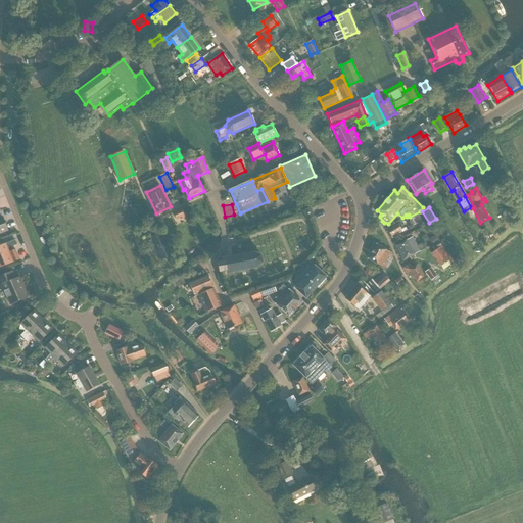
[(314,216),(310,208),(303,211),(307,220),(314,216)]
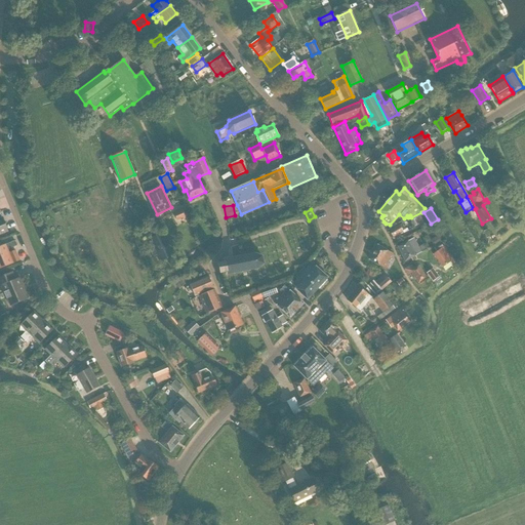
[(184,210),(175,214),(177,221),(187,217),(184,210)]
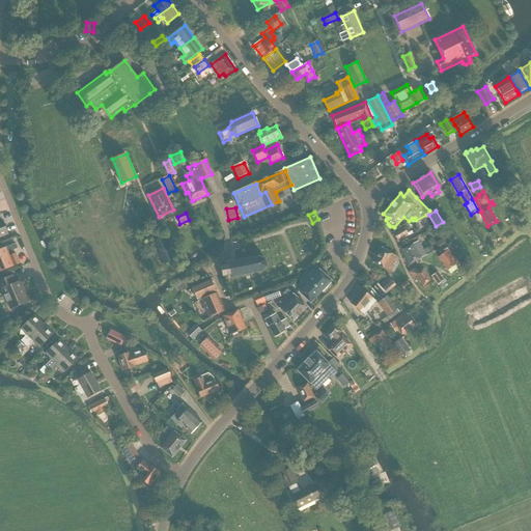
[(426,229),(432,225),(426,215),(420,219),(426,229)]
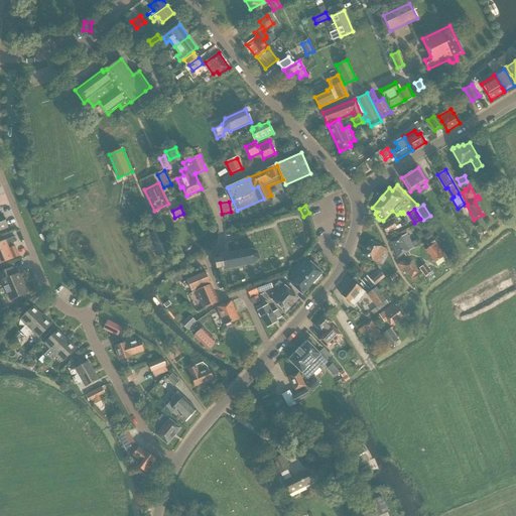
[(386,233),(396,228),(392,222),(383,227),(386,233)]
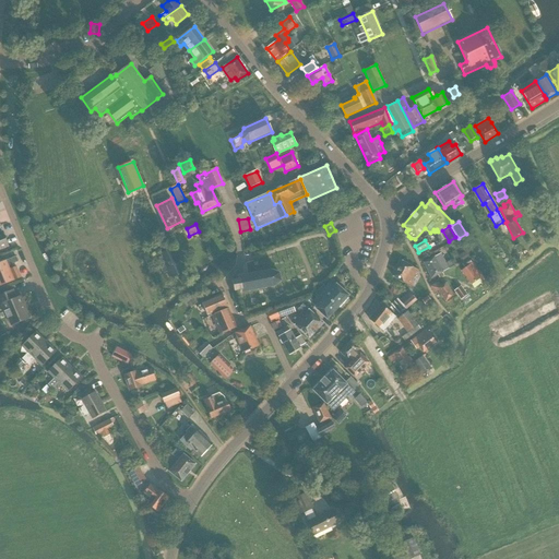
[(171,277),(183,273),(173,249),(162,254),(165,262),(161,264),(163,270),(167,268),(171,277)]
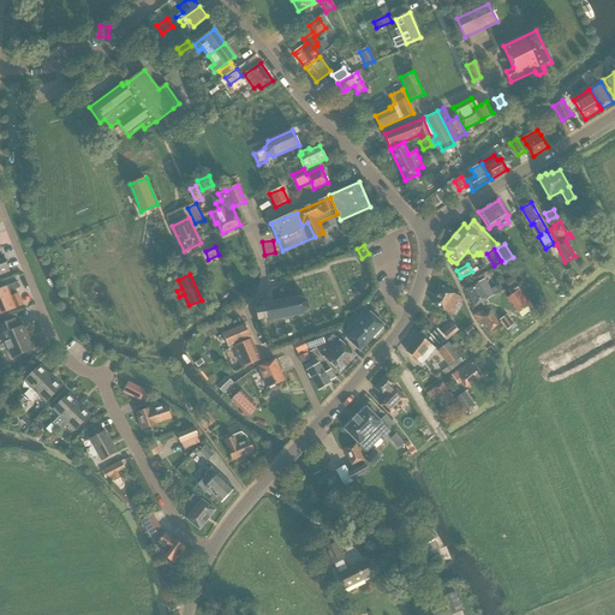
[(505,282),(509,290),(518,284),(512,276),(505,282)]
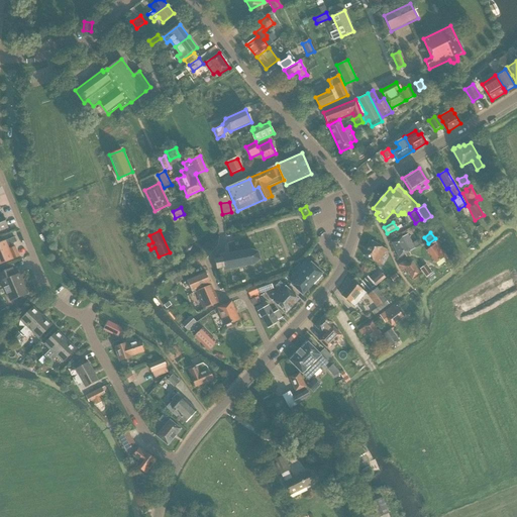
[(399,256),(414,248),(407,235),(392,243),(399,256)]
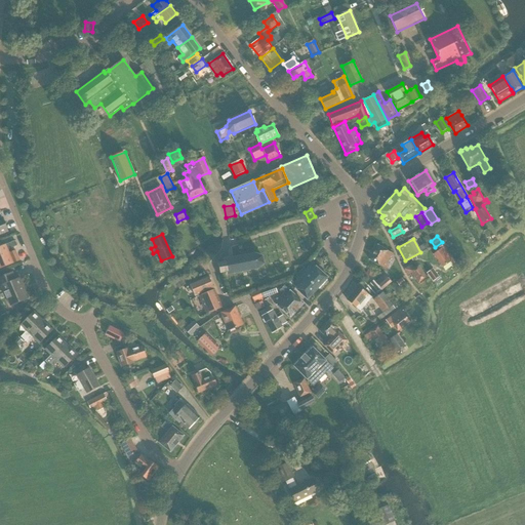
[(15,241),(0,246),(0,260),(2,267),(19,260),(16,250),(9,253),(7,249),(16,245),(15,241)]
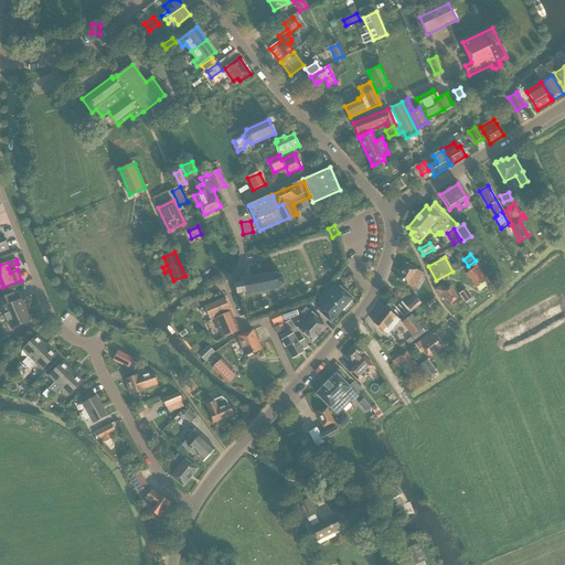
[(475,262),(468,266),(467,266),(470,270),(477,266),(475,262)]
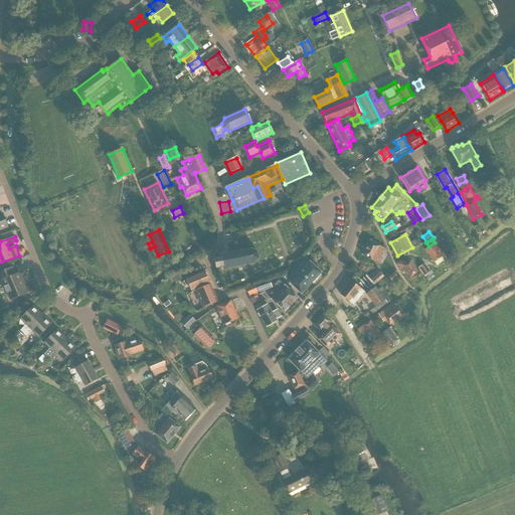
[(381,254),(385,248),(370,240),(362,255),(376,263),(377,263),(379,265),(384,255),(381,254)]
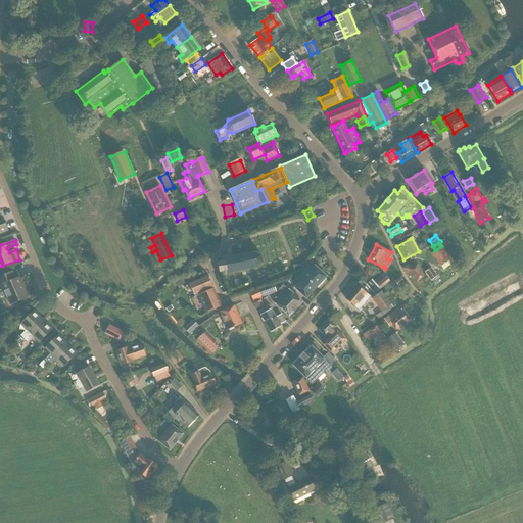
[(449,265),(454,262),(442,246),(432,253),(441,266),(447,262),(449,265)]
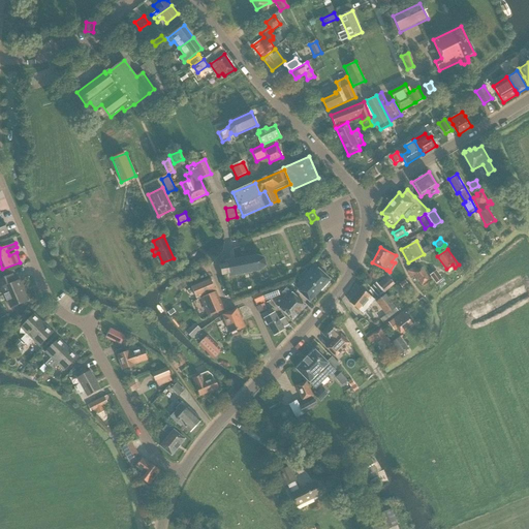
[(225,265),(219,266),(221,276),(227,275),(227,277),(259,271),(266,266),(263,258),(256,256),(224,262),(225,265)]
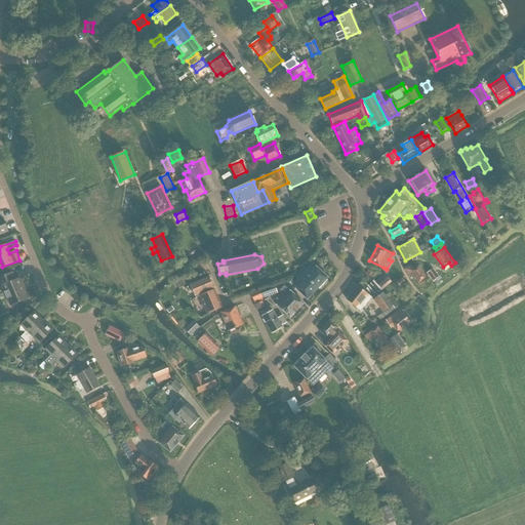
[(308,300),(328,278),(316,268),(312,265),(306,272),(304,270),(298,276),(299,277),(293,285),(296,288),(295,289),(308,300)]
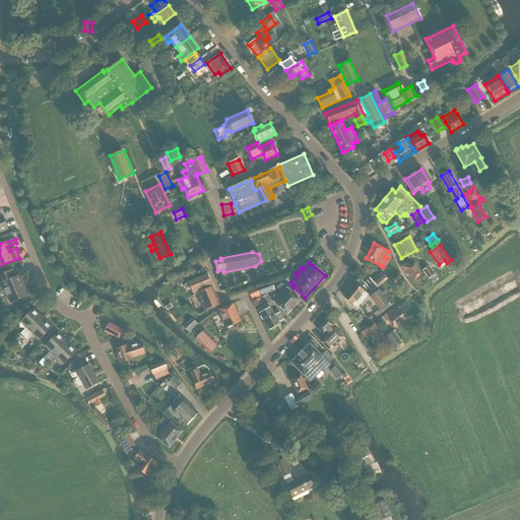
[(414,280),(423,275),(414,263),(409,266),(407,263),(401,267),(405,272),(408,270),(414,280)]
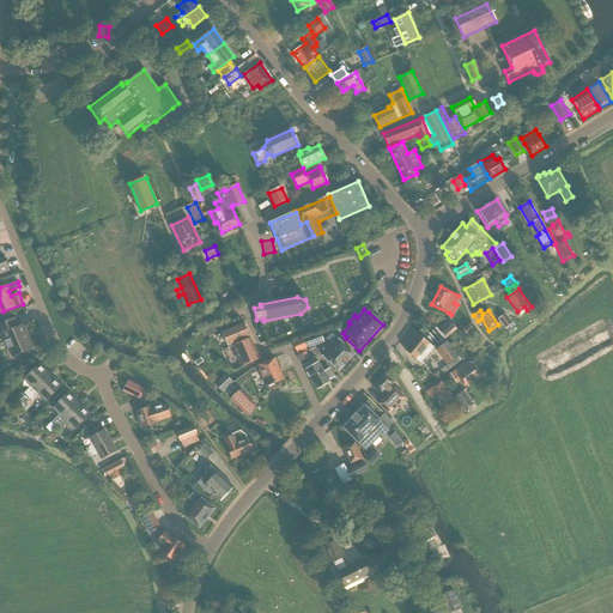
[(498,320),(505,329),(513,323),(505,314),(498,320)]
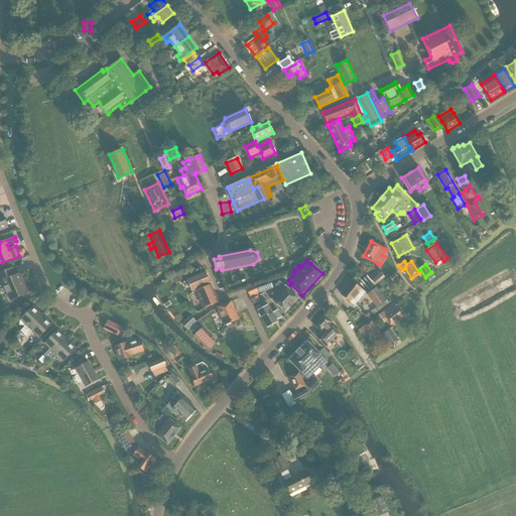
[(10,301),(27,293),(22,281),(23,280),(20,273),(15,275),(12,268),(0,272),(0,282),(2,281),(10,301)]
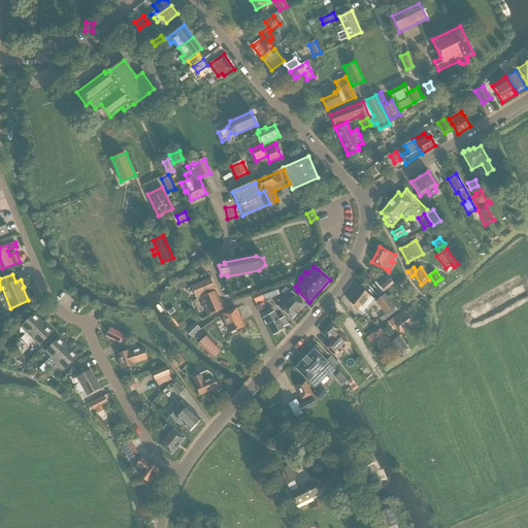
[(393,284),(387,276),(377,285),(384,292),(393,284)]
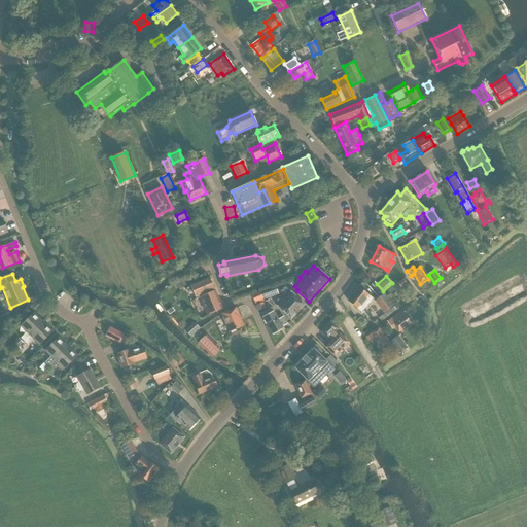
[(208,315),(222,309),(209,277),(190,285),(197,300),(201,297),(208,315)]
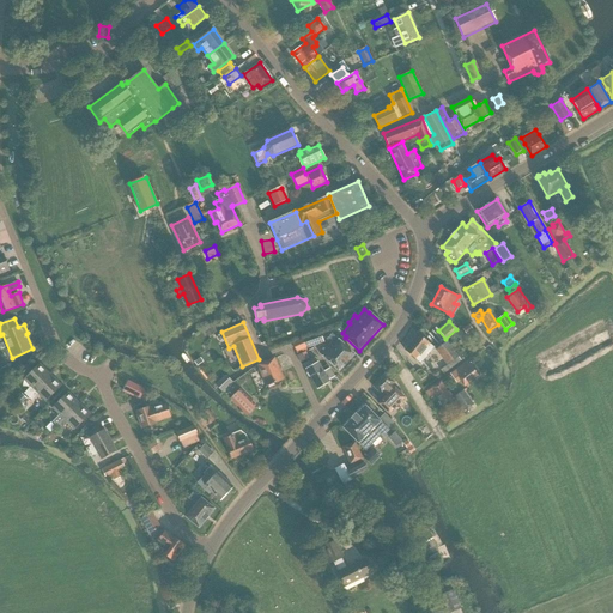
[(323,344),(320,333),(304,339),(308,349),(323,344)]
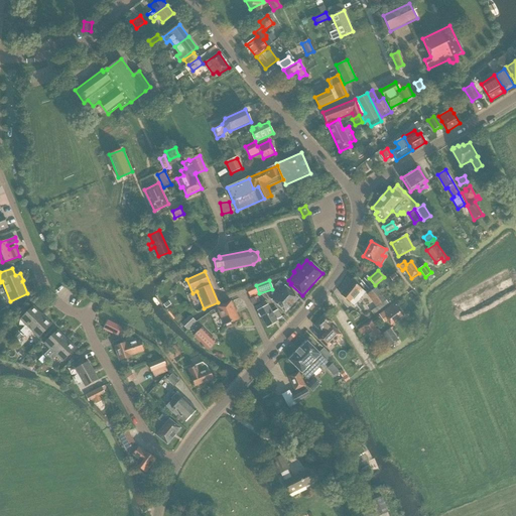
[(283,284),(282,284),(279,281),(274,286),(278,289),(270,298),(285,312),(298,298),(283,284)]
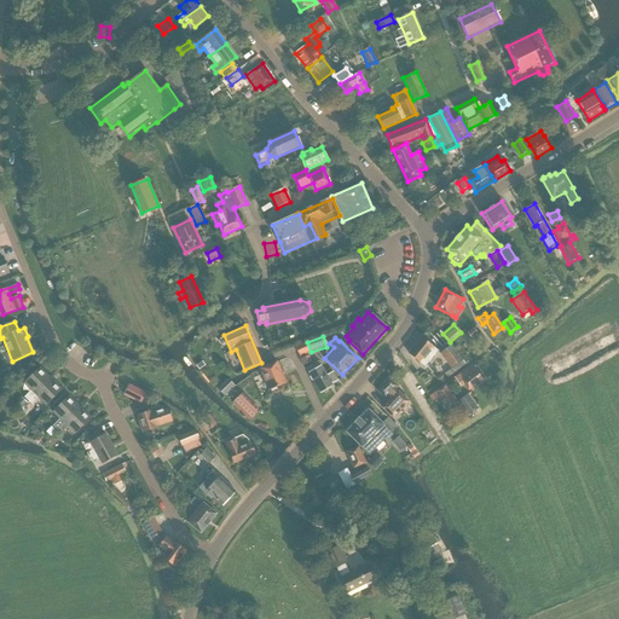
[(429,360),(437,351),(422,339),(409,353),(424,366),(429,362),(429,360)]
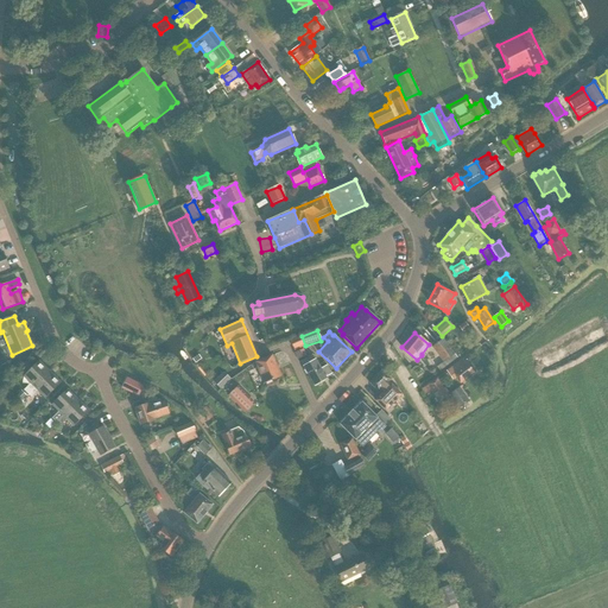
[(295,349),(304,344),(301,337),(291,342),(295,349)]
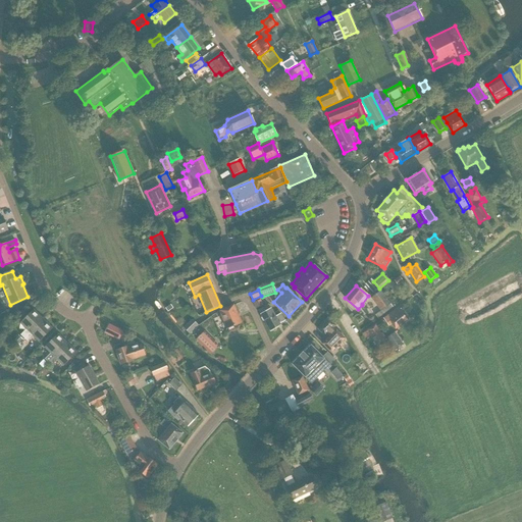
[(381,310),(389,304),(379,291),(372,297),(378,304),(378,305),(381,310)]
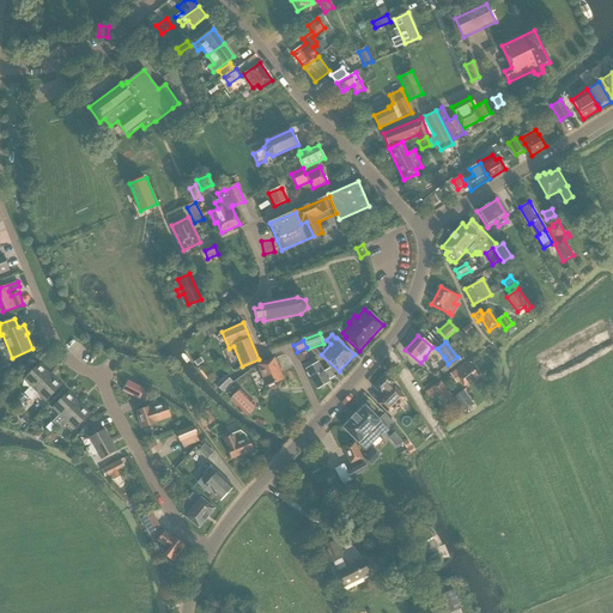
[(297,356),(301,363),(309,359),(305,352),(297,356)]
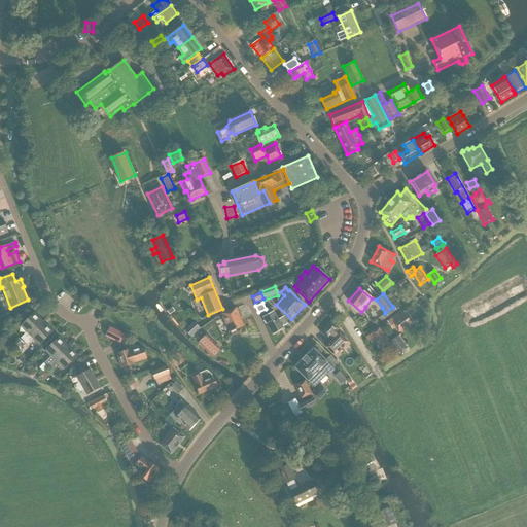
[(230,331),(244,325),(237,308),(222,313),(230,331)]
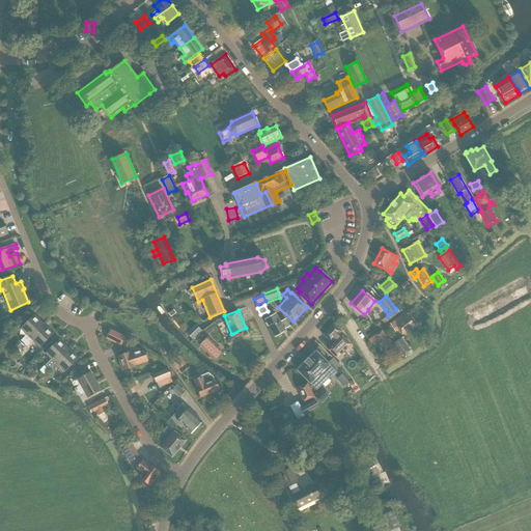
[(275,336),(285,331),(273,310),(263,315),(266,319),(275,336)]
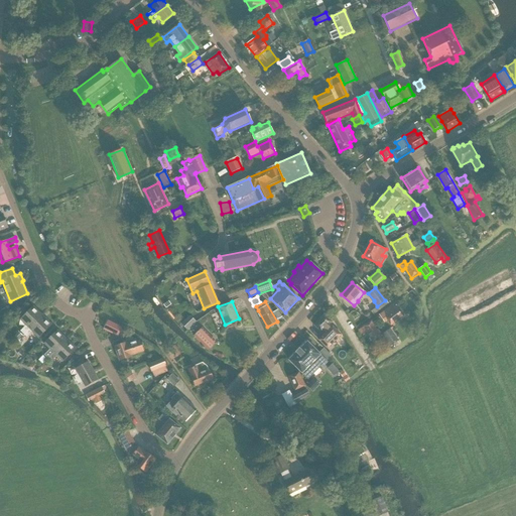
[(402,316),(393,304),(379,315),(384,321),(386,320),(390,326),(402,316)]
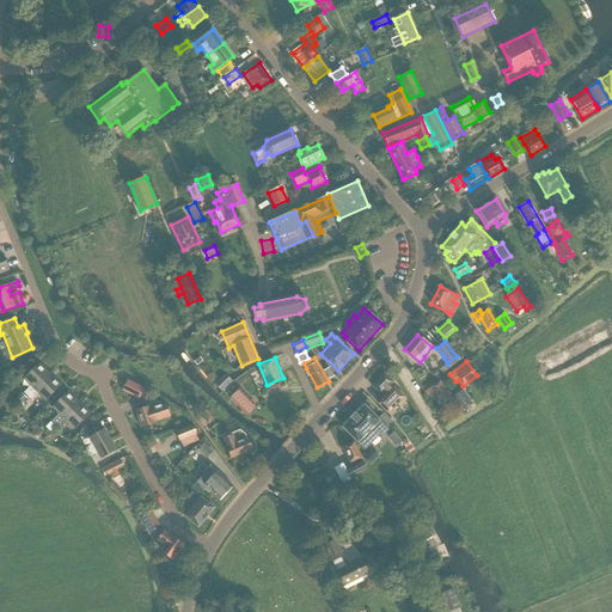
[(24,393),(29,397),(50,374),(50,373),(49,374),(40,365),(40,363),(24,380),(31,386),(24,393)]
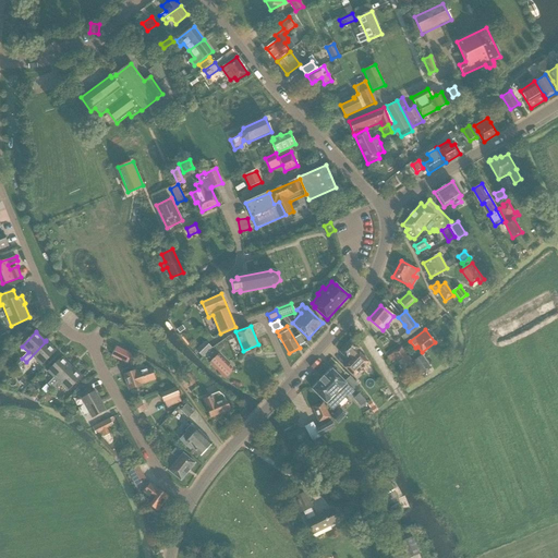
[(360,349),(351,340),(340,352),(349,360),(351,358),(353,360),(346,368),(355,377),(370,362),(360,353),(358,351),(360,349)]
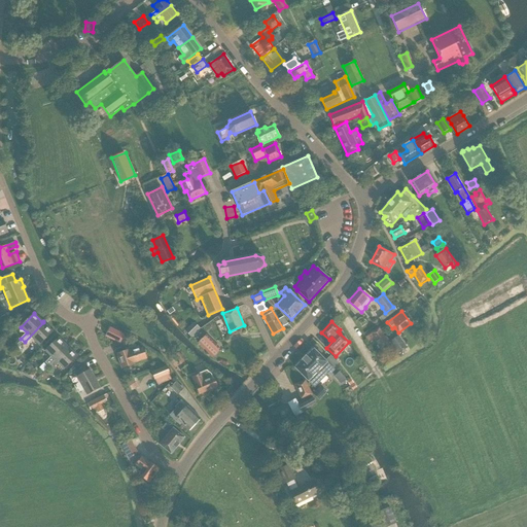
[(43,322),(25,342),(28,345),(34,340),(39,345),(39,346),(53,331),(51,331),(43,322)]
